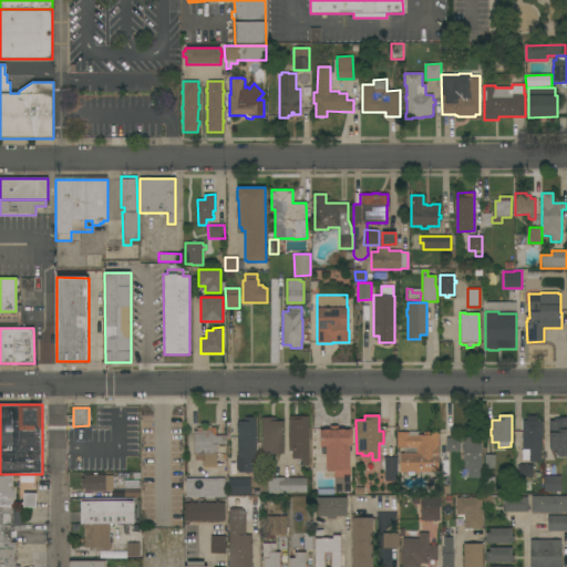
[(523,421),(526,421),(526,415),(537,415),(537,421),(542,421),(542,424),(543,425),(543,437),(542,437),(542,444),(540,444),(540,462),(529,462),(529,449),(522,449),(523,421)]
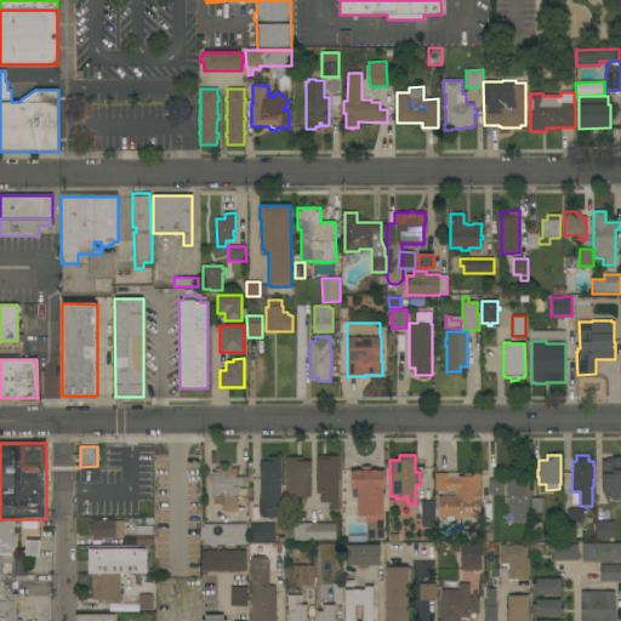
[(280,517),(261,518),(258,514),(258,500),(260,500),(260,462),(268,462),(268,456),(280,456),(280,517)]
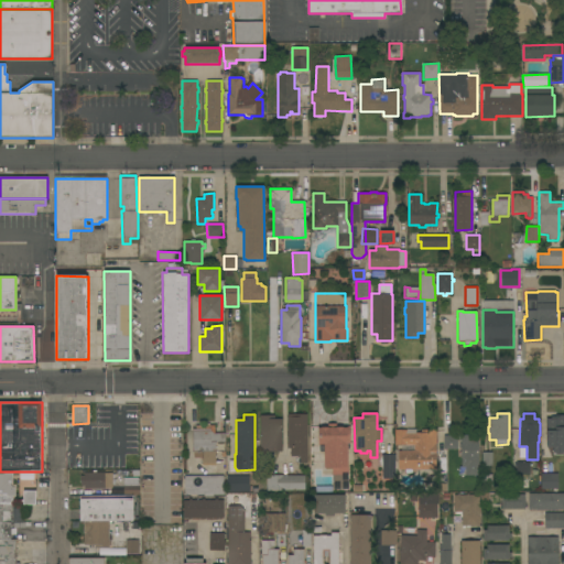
[(307,463),(300,463),(300,456),(290,456),(290,448),(286,448),(286,416),(288,416),(288,414),(307,414),(307,463)]
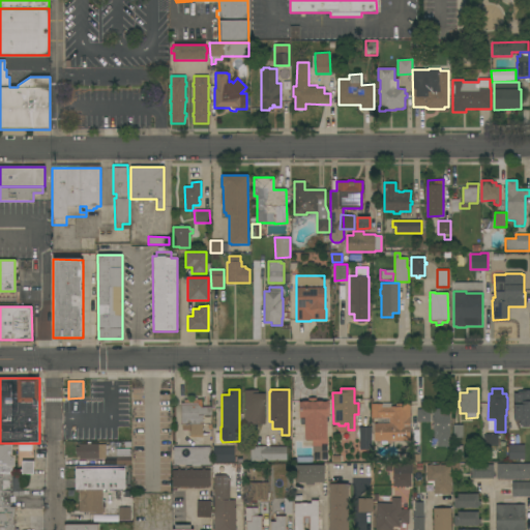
[(264,424),(244,424),(244,390),(258,390),(258,393),(264,393),(264,424)]
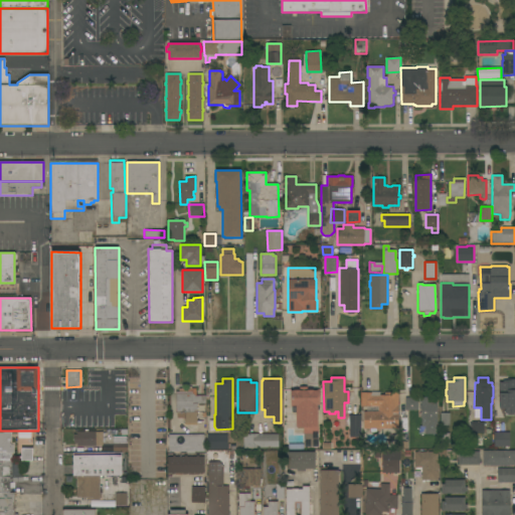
[(514,413),(514,415),(507,415),(507,413),(505,413),(505,408),(499,408),(499,382),(503,382),(503,380),(507,380),(507,379),(514,379),(514,413)]
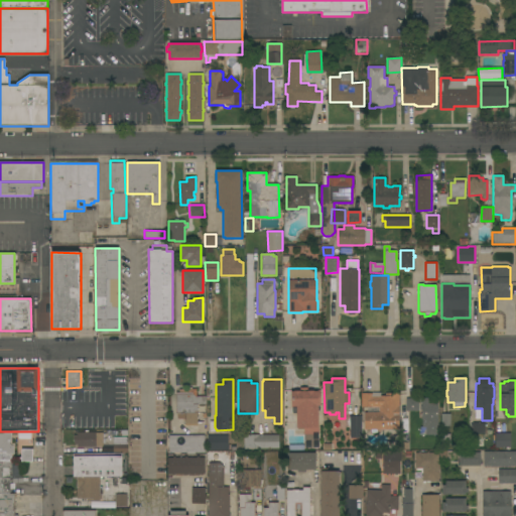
[(175,393),(178,393),(178,389),(185,389),(185,388),(191,387),(191,389),(196,389),(196,397),(206,396),(206,404),(198,404),(198,425),(184,425),(184,413),(176,413),(175,393)]
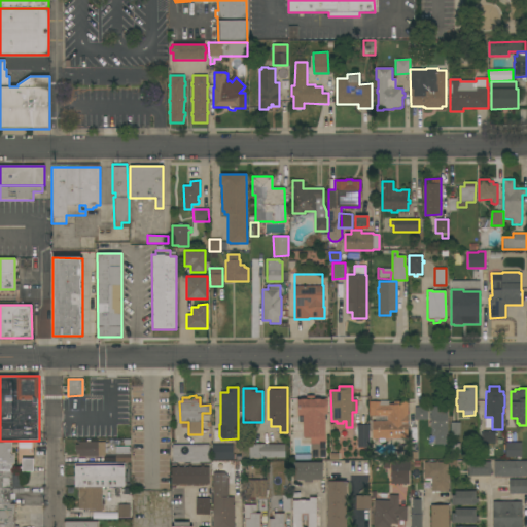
[(303,415),(297,416),(297,400),(300,400),(300,399),(306,399),(306,396),(314,395),(314,398),(326,398),(326,414),(325,414),(325,457),(311,458),(310,437),(303,437),(303,415)]
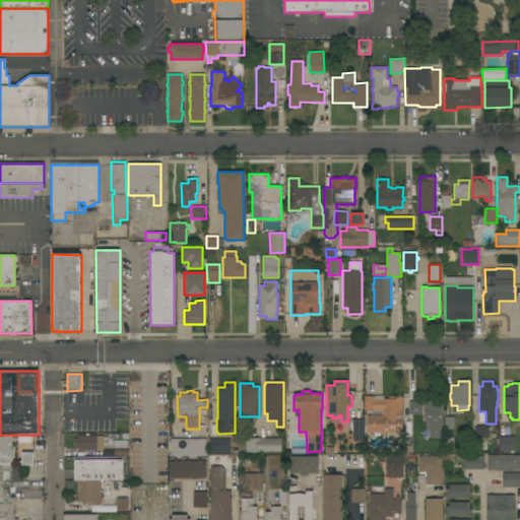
[(401,434),(367,433),(367,415),(370,415),(370,410),(364,410),(364,396),(375,396),(383,396),(383,398),(388,398),(388,396),(402,396),(401,434)]
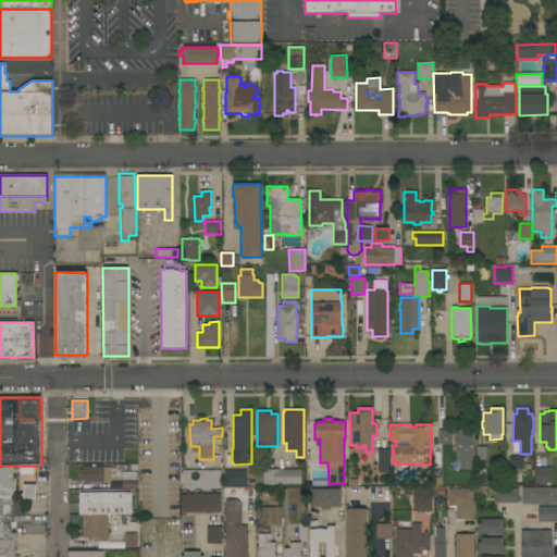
[(453,444),(437,444),(437,430),(452,430),(453,444)]
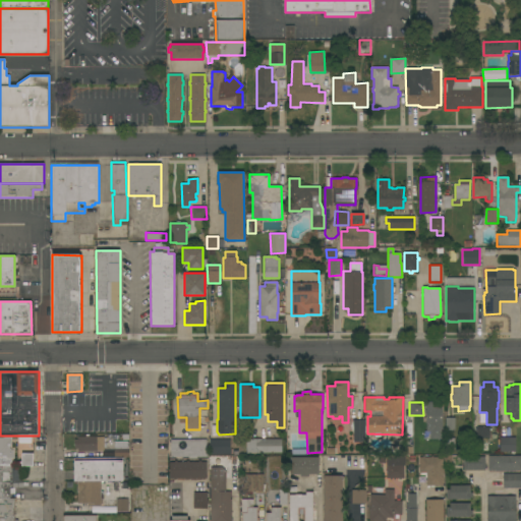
[(442,429),(441,429),(441,440),(429,440),(429,431),(426,431),(426,417),(425,417),(425,402),(432,402),(432,405),(442,405),(442,429)]
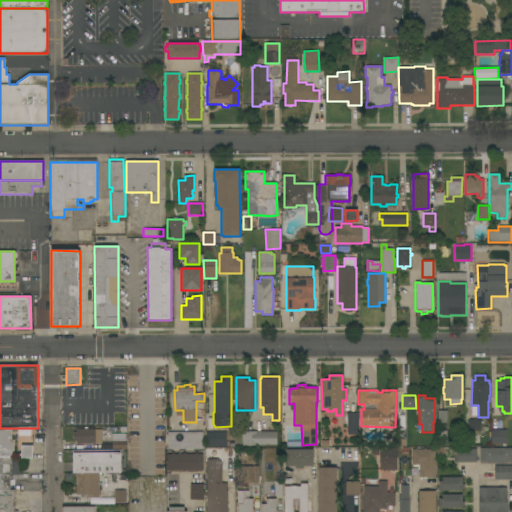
[(125,424),(112,424),(112,410),(125,410),(125,424)]
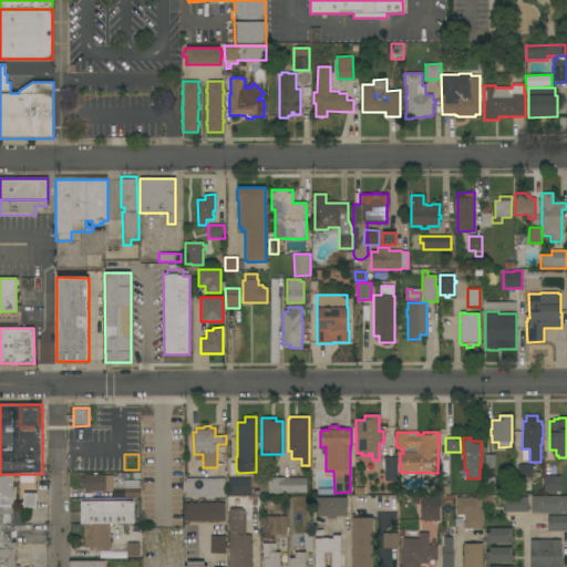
[(397,472),(385,472),(384,457),(397,456),(397,472)]
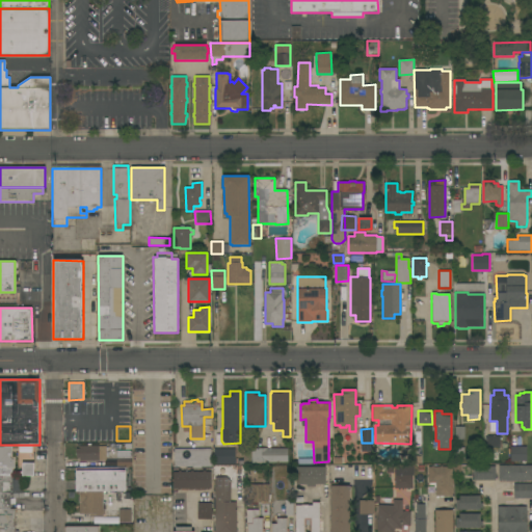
[(486,448),(487,435),(500,435),(500,448),(486,448)]
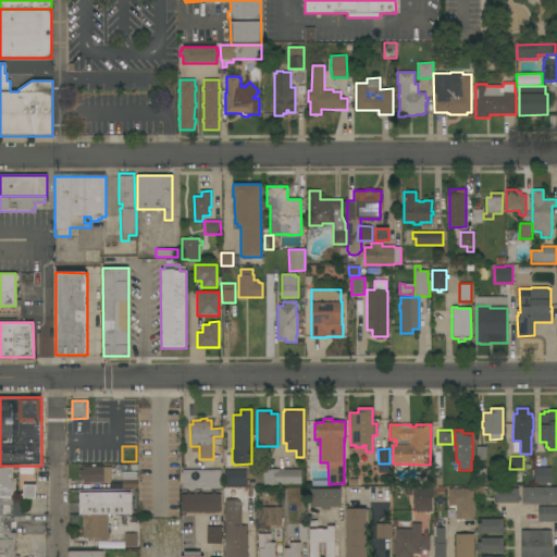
[(0,498),(0,467),(12,467),(12,479),(15,479),(15,491),(12,491),(12,498),(0,498)]
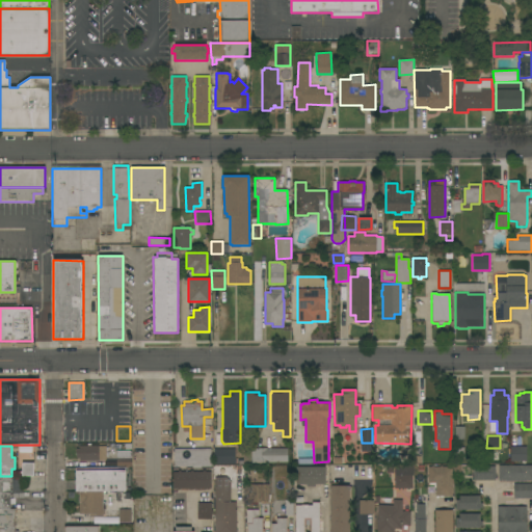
[(106,446),(106,460),(99,460),(99,461),(79,461),(79,458),(76,458),(76,449),(79,449),(79,446),(106,446)]
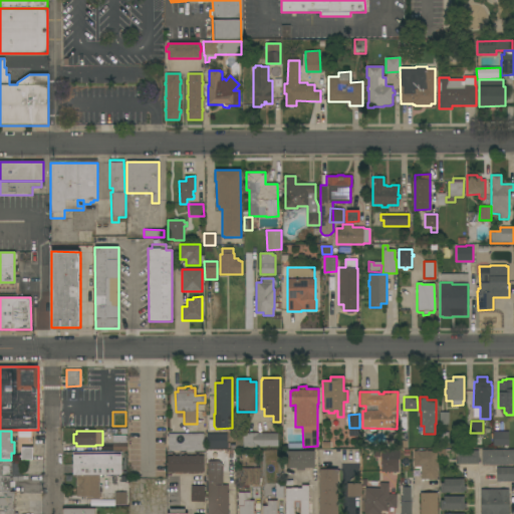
[(493,446),(493,432),(509,432),(509,446),(493,446)]
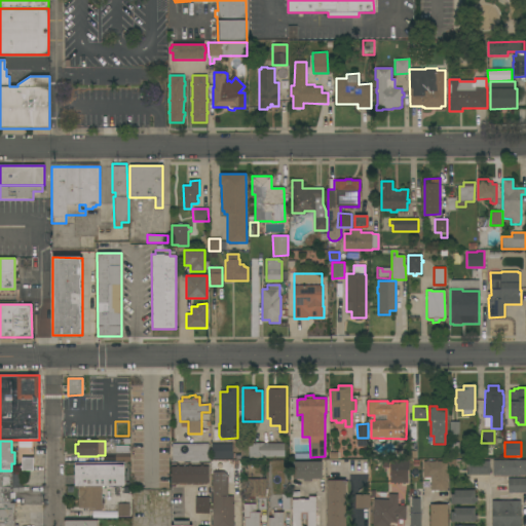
[(249,458),(248,444),(264,443),(264,444),(284,444),(284,457),(264,457),(264,458),(249,458)]
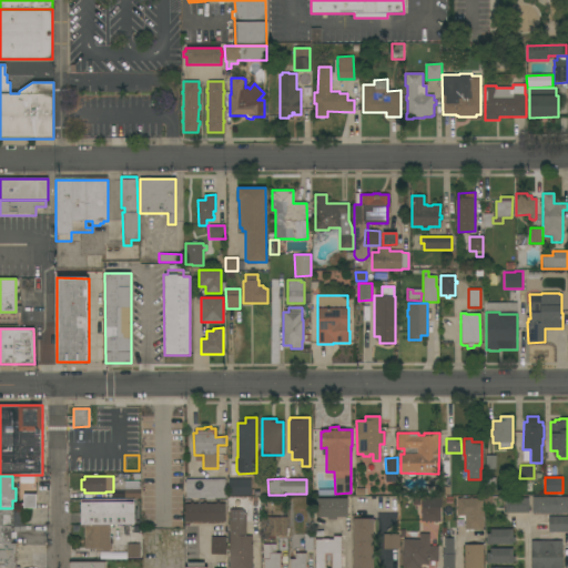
[(225,479),(225,498),(215,498),(215,499),(205,499),(205,498),(185,498),(185,479),(225,479)]
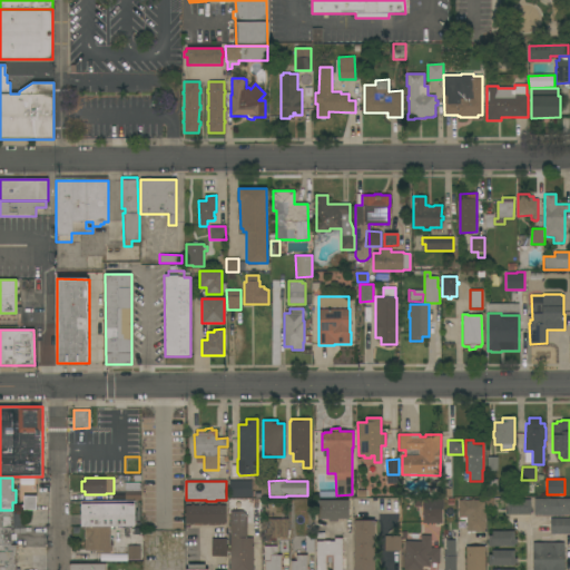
[(252,481),(252,498),(229,498),(229,481),(252,481)]
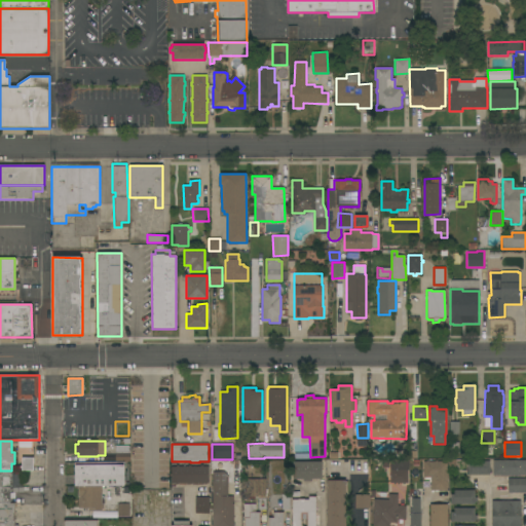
[(128,446),(128,452),(129,452),(129,462),(115,462),(115,446),(128,446)]
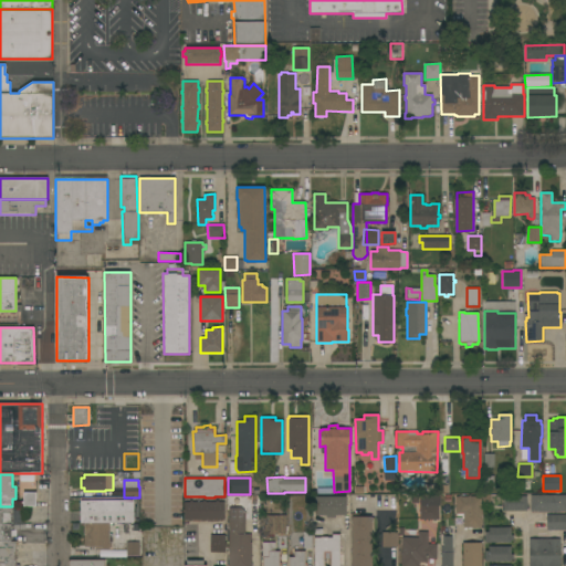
[(23,493),(22,493),(22,485),(35,485),(35,506),(23,506),(23,493)]
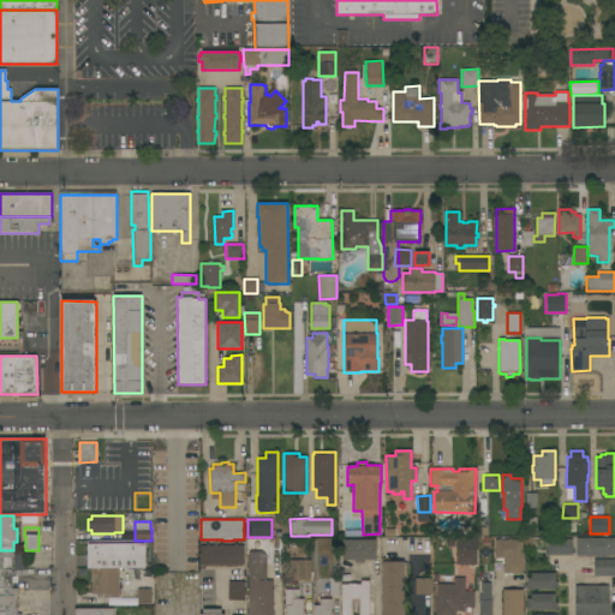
[(248,614),(248,551),(262,551),(263,544),(263,542),(263,538),(278,538),(278,555),(266,556),(266,580),(273,580),(273,614),(248,614)]
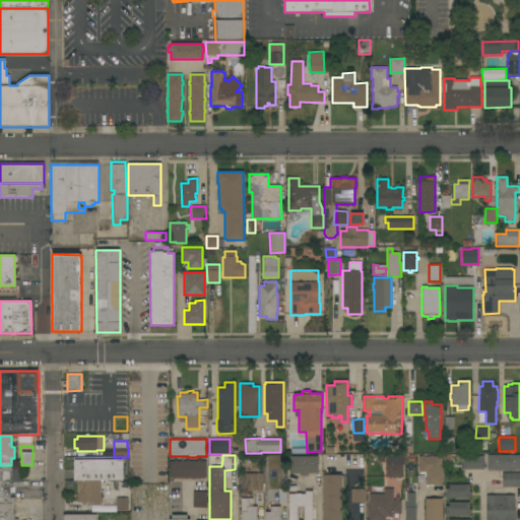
[(385,477),(385,455),(403,455),(403,465),(403,478),(385,477)]
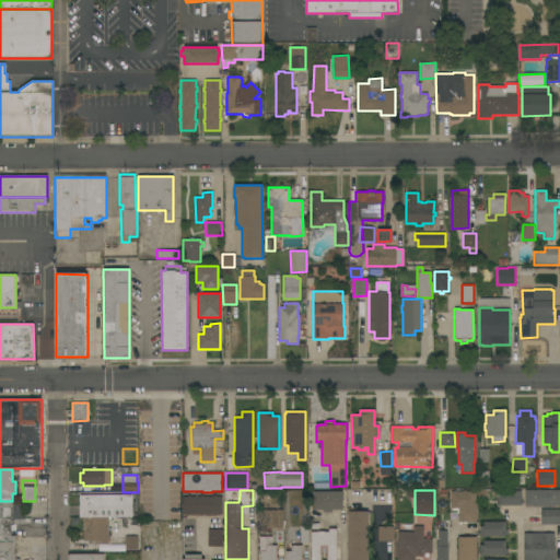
[(559,490),(559,506),(553,506),(553,508),(532,508),(532,506),(524,506),(525,490),(559,490)]
